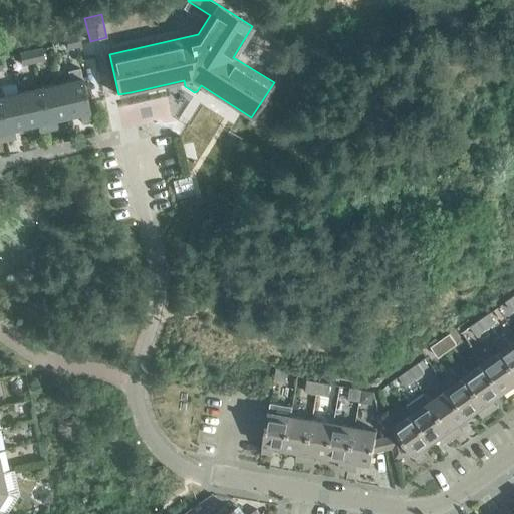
[(76,34),(64,37),(67,48),(79,45),(76,34)]
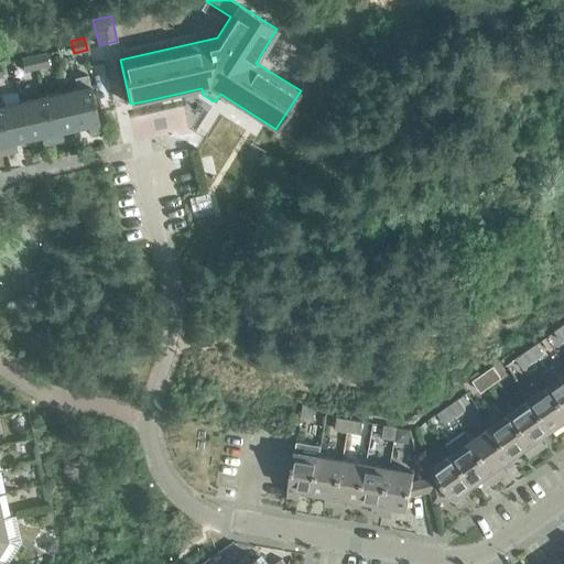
[(46,53),(33,55),(36,68),(49,65),(46,53)]
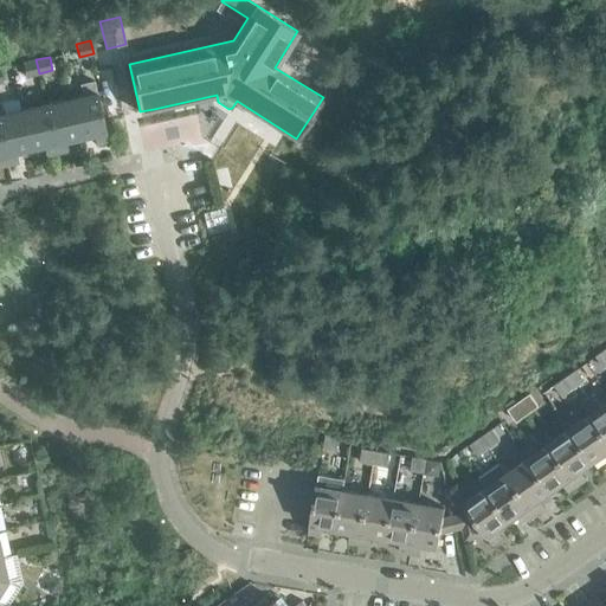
[(26,76),(39,73),(36,59),(23,63),(26,76)]
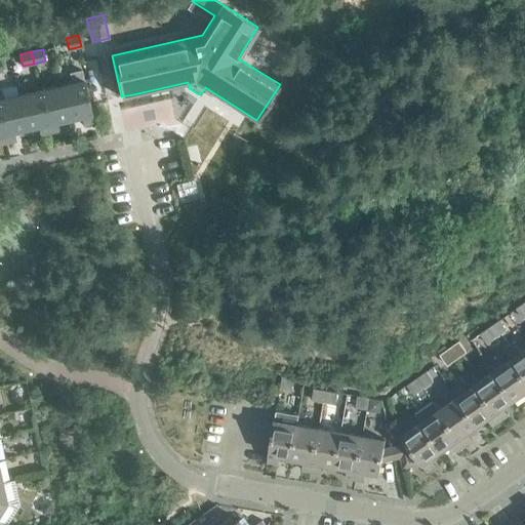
[(62,84),(69,118),(81,116),(83,115),(85,124),(94,123),(82,69),(69,72),(71,82),(62,84)]
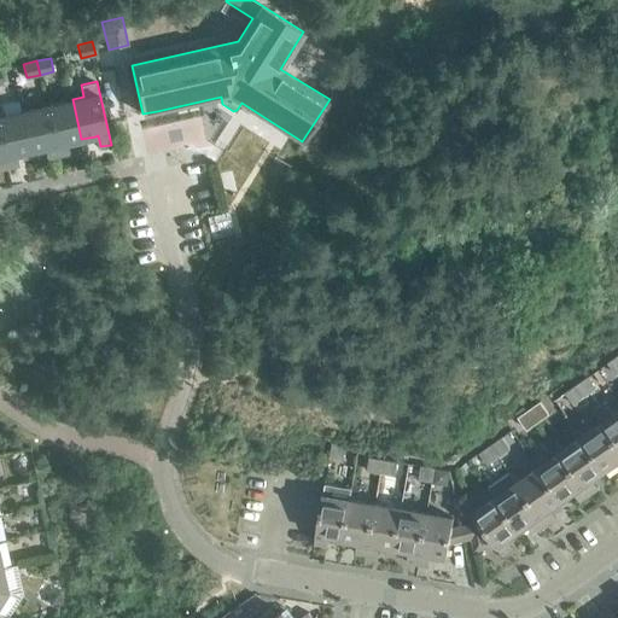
[(46,105),(58,156),(66,153),(64,144),(81,139),(73,99),(46,105)]
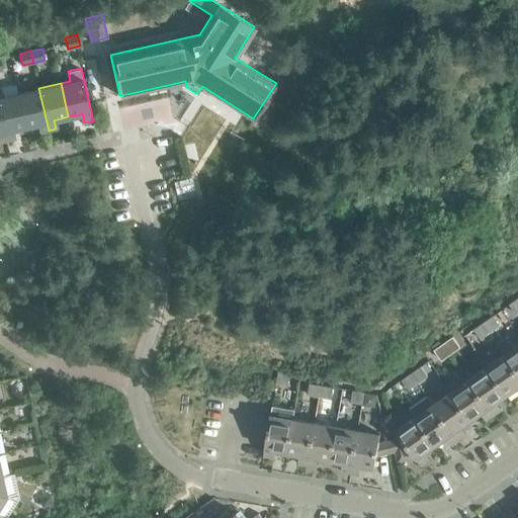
[(17,93),(25,126),(38,123),(40,133),(49,131),(38,88),(17,93)]
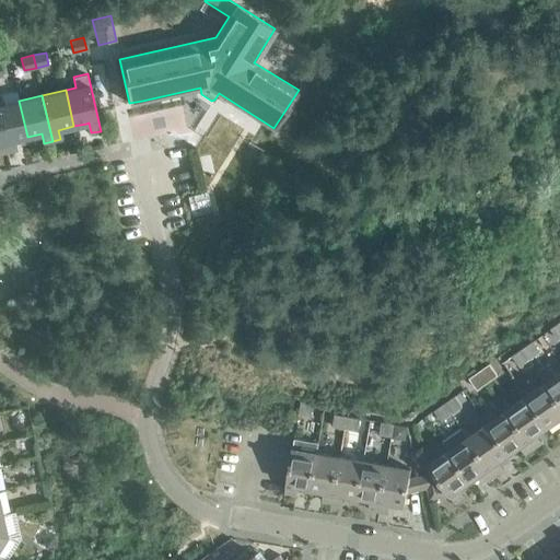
[(0,104),(0,124),(7,151),(14,150),(13,140),(27,137),(19,101),(0,104)]
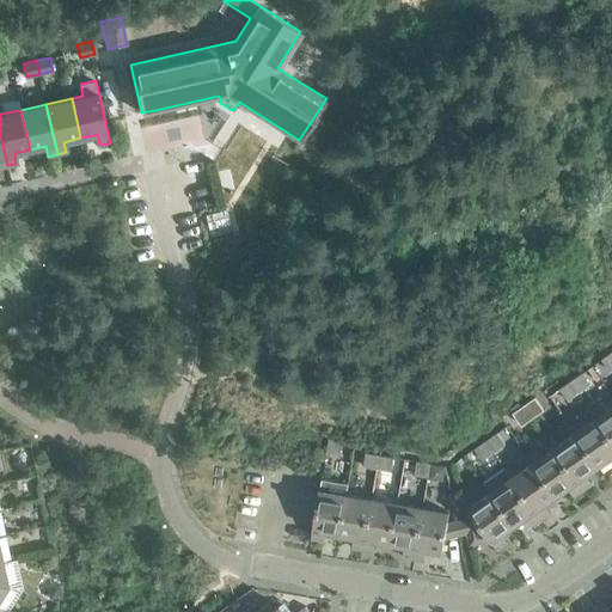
[(291,154),(283,150),(276,161),(283,165),(291,154)]
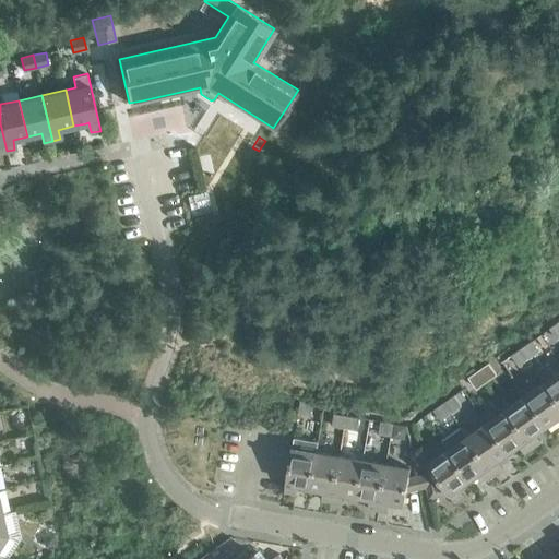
[(558,320),(549,328),(557,337),(558,335),(558,320)]
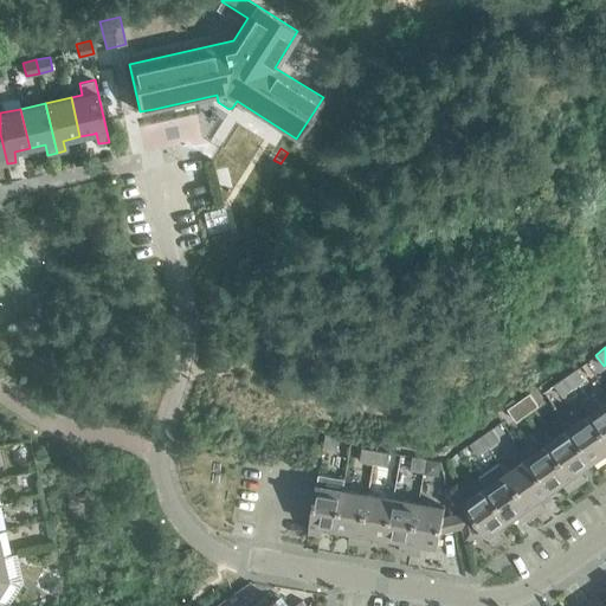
[(577,368),(566,376),(573,387),(585,380),(577,368)]
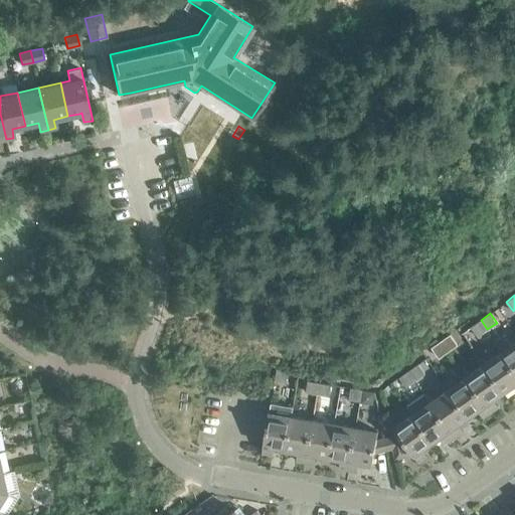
[(481,320),(471,327),(478,336),(487,329),(481,320)]
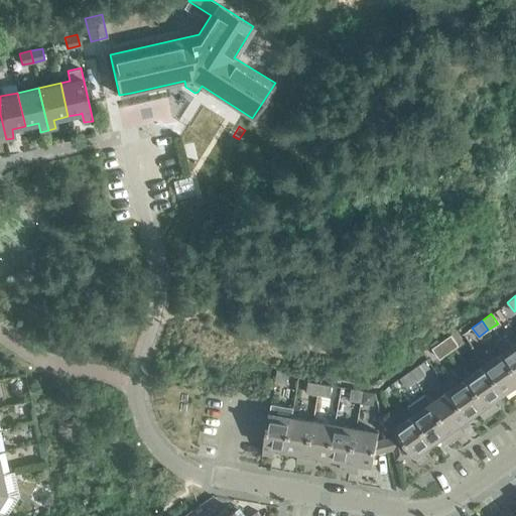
[(515,343),(513,345),(504,334),(495,341),(504,352),(515,369),(515,343)]
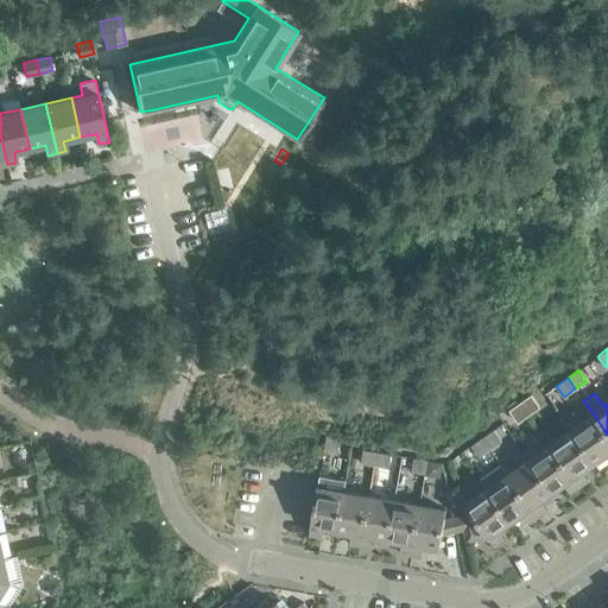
[(531,394),(520,401),(529,413),(539,405),(531,394)]
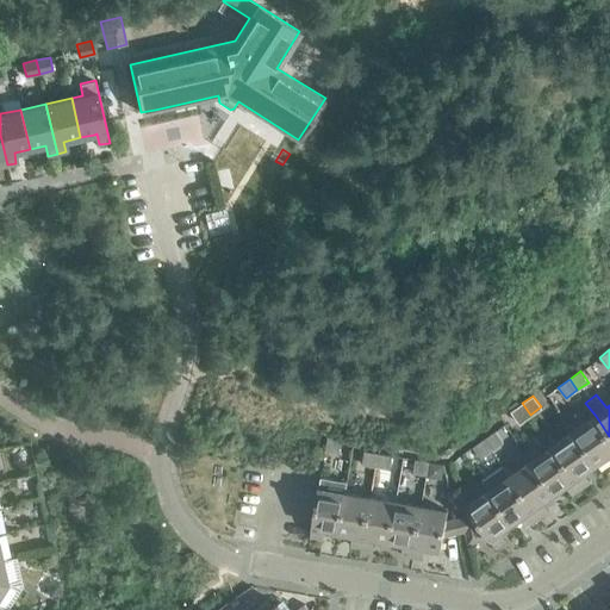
[(522,403),(510,411),(518,423),(530,415),(522,403)]
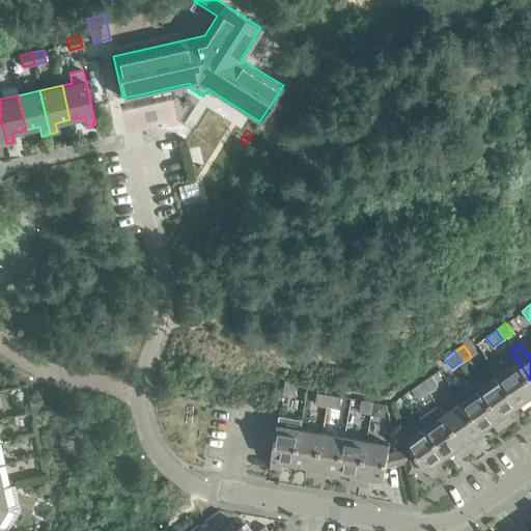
[(530,380),(519,362),(499,375),(520,403),(530,395),(530,380)]
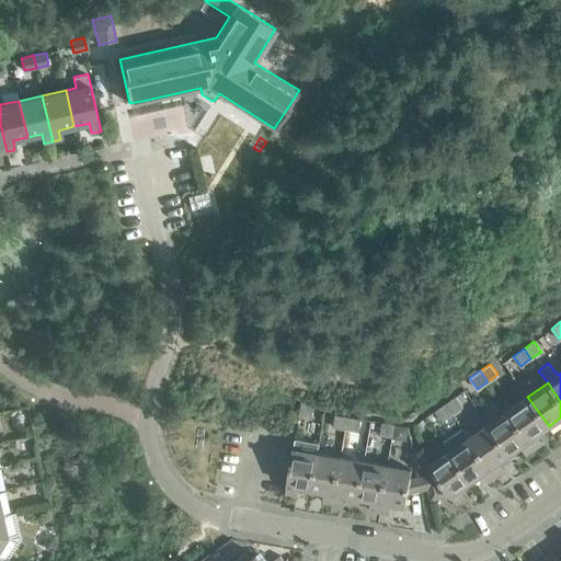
[(446,403),(453,413),(464,405),(456,396),(446,403)]
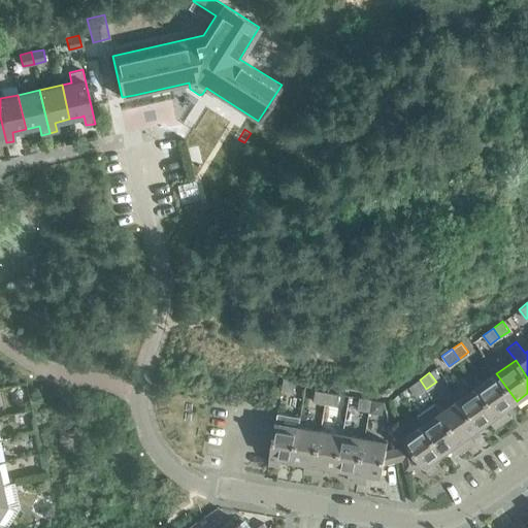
[(496,373),(479,386),(503,422),(509,418),(504,410),(517,401),(496,373)]
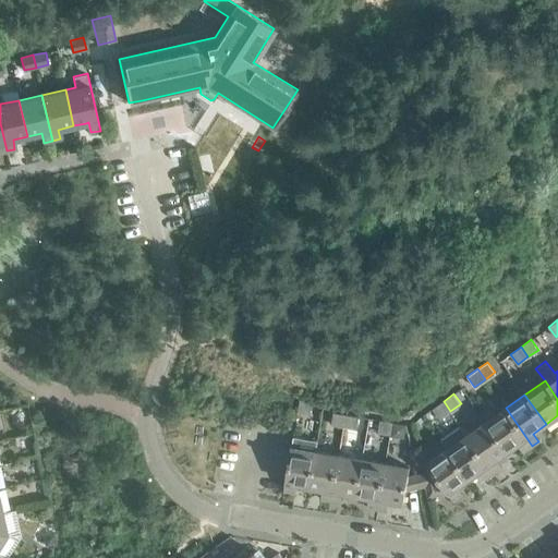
[(300,399),(298,411),(310,413),(312,401),(300,399)]
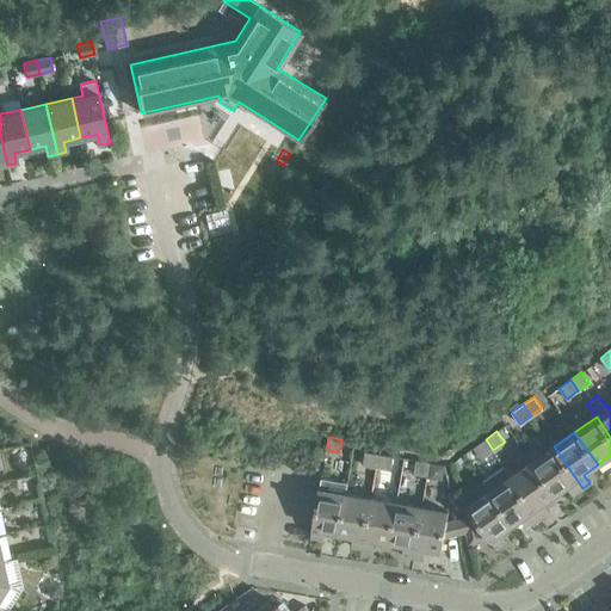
[(493,450),(486,439),(474,448),(481,458),(493,450)]
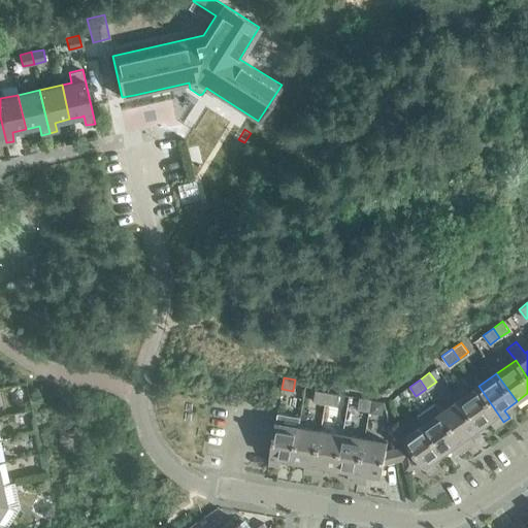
[(481,427),(491,420),(497,427),(503,422),(479,386),(460,399),(481,427)]
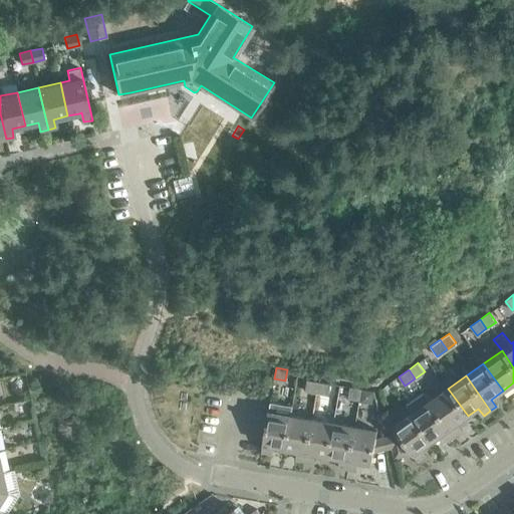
[(317,394),(320,381),(308,379),(306,392),(317,394)]
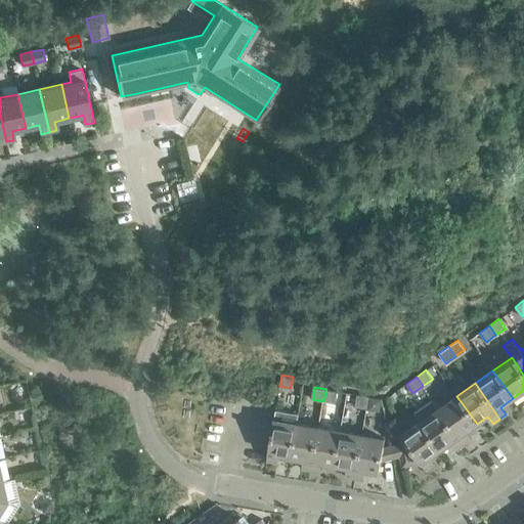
[(337,391),(326,389),(323,401),(335,403),(337,391)]
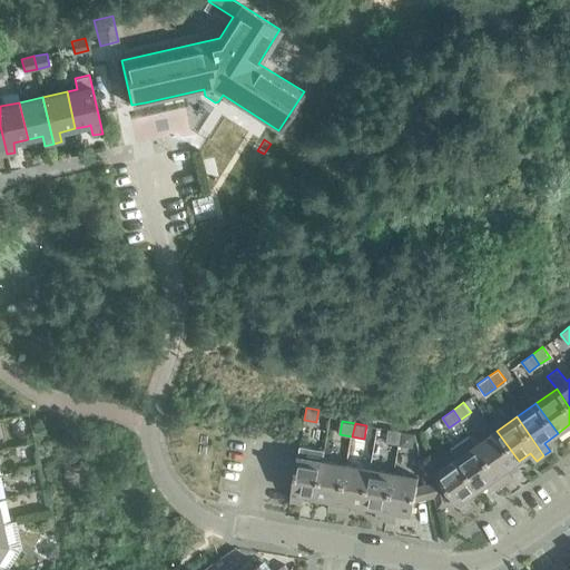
[(401,431),(389,429),(386,441),(399,443),(401,431)]
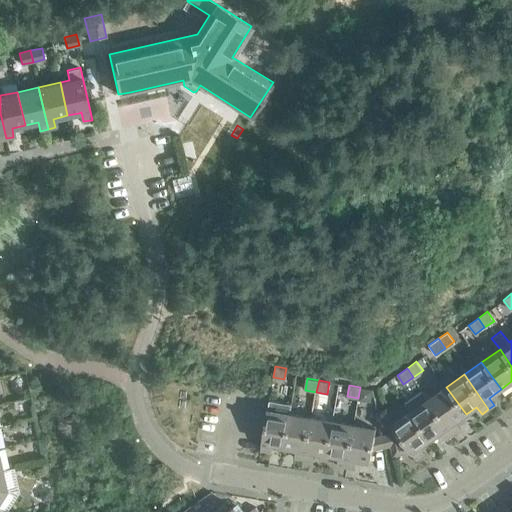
[(360,387),(358,398),(358,399),(370,401),(372,389),(360,387)]
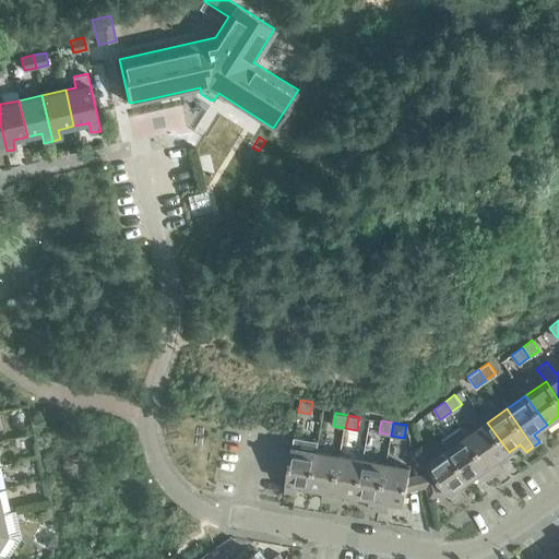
[(487,423),(468,436),(496,474),(501,470),(496,462),(509,452),(487,423)]
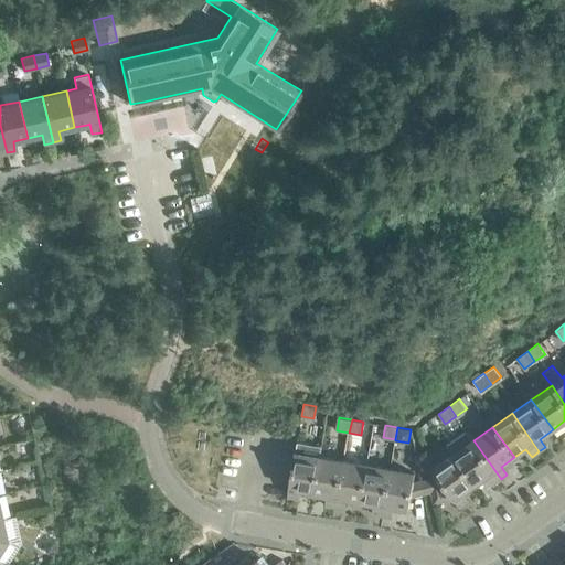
[(473,440),(454,454),(475,484),(487,477),(492,484),(501,479),(473,440)]
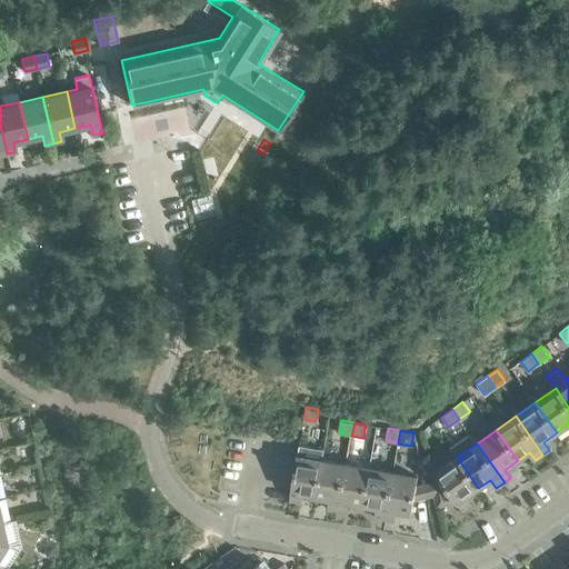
[(321,459),(297,455),(289,502),(299,503),(300,493),(315,496),(321,459)]
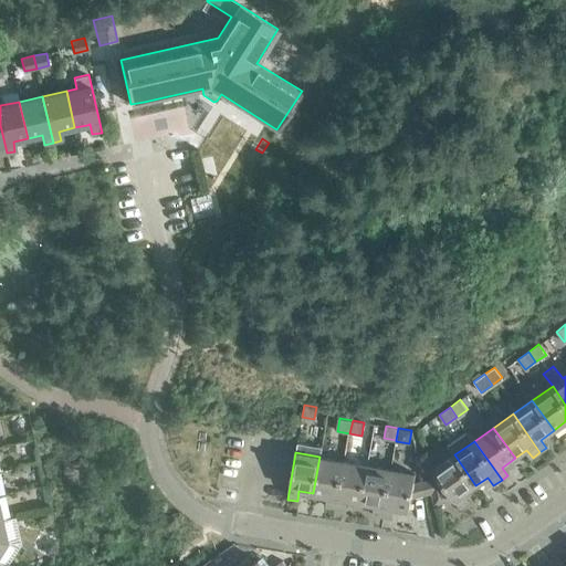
[(433,470),(439,478),(430,480),(432,493),(436,504),(454,500),(461,509),(469,503),(463,494),(475,485),(454,454),(433,470)]
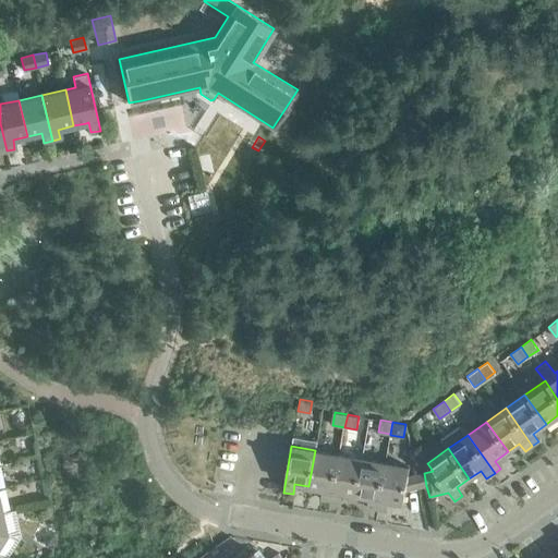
[(339,455),(315,450),(308,486),(324,489),(323,499),(330,500),(339,455)]
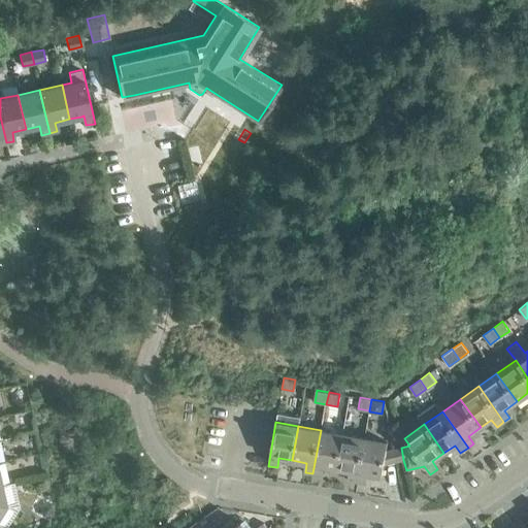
[(342,434),(321,430),(312,473),(321,475),(323,466),(336,468),(342,434)]
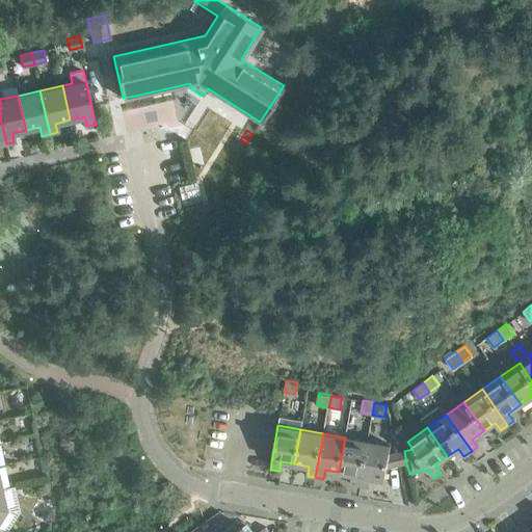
[(367,441),(345,437),(339,472),(353,474),(352,483),(360,485),(367,441)]
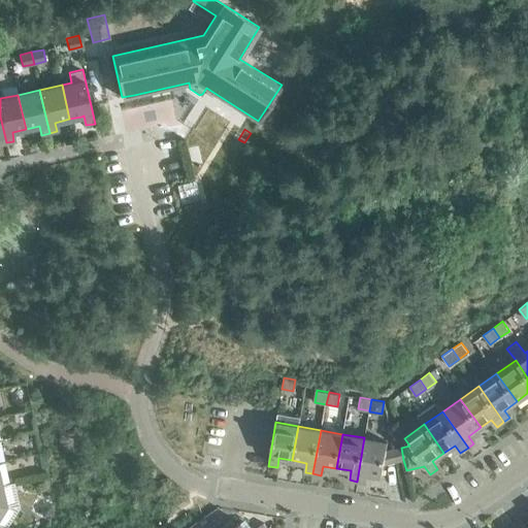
[(388,441),(364,437),(357,482),(365,483),(366,473),(382,476),(384,464),(397,461),(395,450),(386,451),(388,441)]
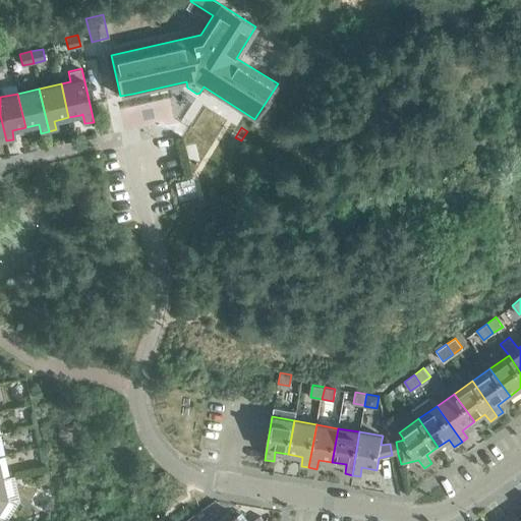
[(41,504),(42,510),(52,507),(50,498),(44,499),(41,504)]
